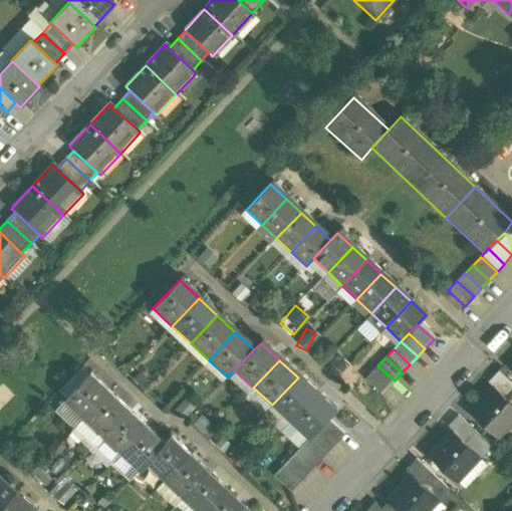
[(395,380),(377,365),(370,373),(387,390),(395,380)]
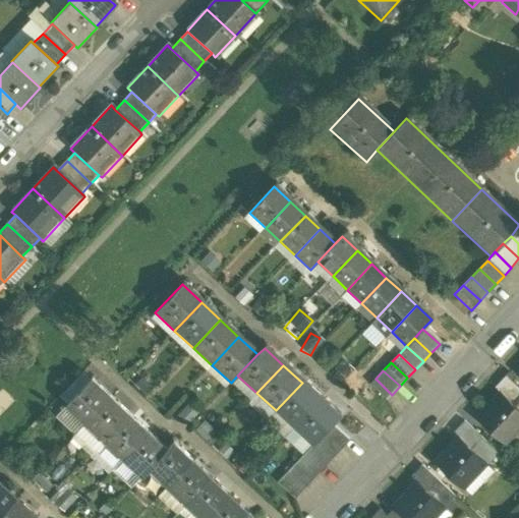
[(392,395),(376,379),(368,387),(385,402),(392,395)]
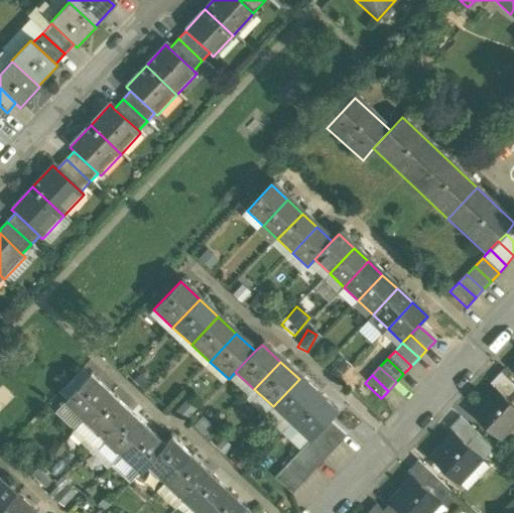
[(513,391),(513,389),(499,375),(489,386),(494,392),(505,401),(513,391)]
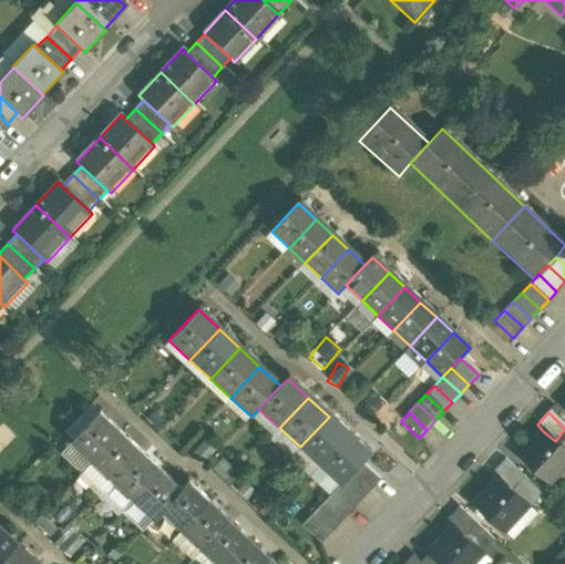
[(329,417),(300,447),(320,465),(349,434),(329,417)]
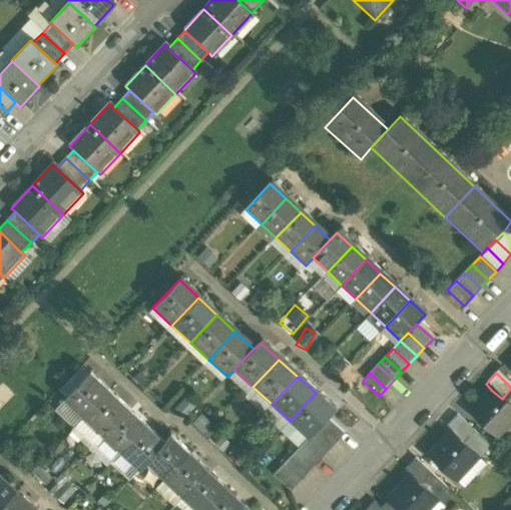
[(89,378),(65,403),(83,419),(107,394),(89,378)]
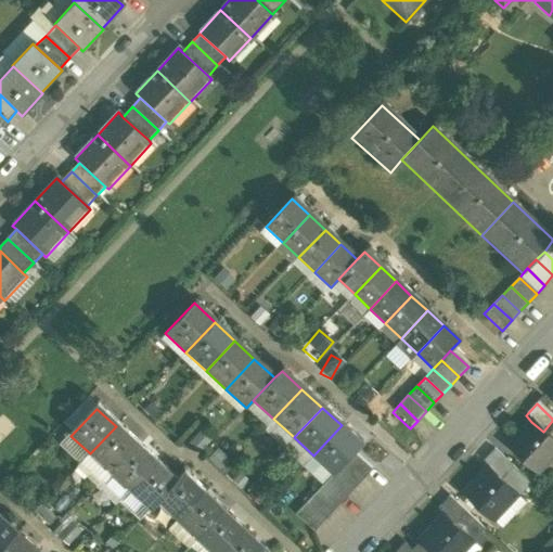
[(531,422),(508,448),(535,474),(552,454),(552,441),(543,432),(531,422)]
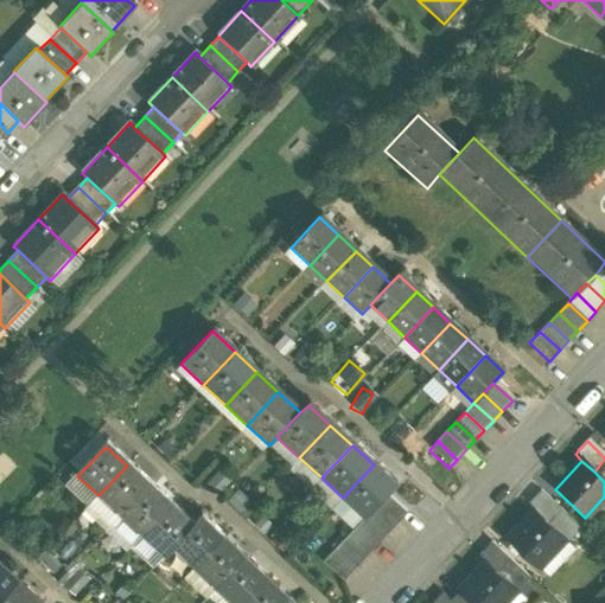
[(374,464),(343,498),(364,518),(367,517),(376,507),(386,495),(396,485),(374,464)]
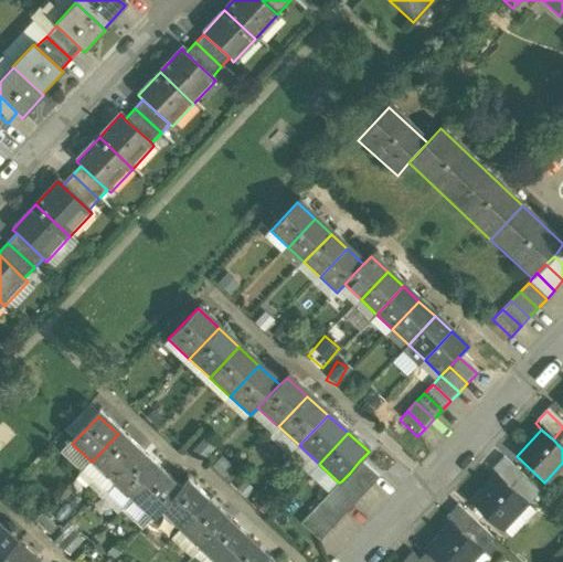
[(138,453),(118,434),(92,462),(112,480),(138,453)]
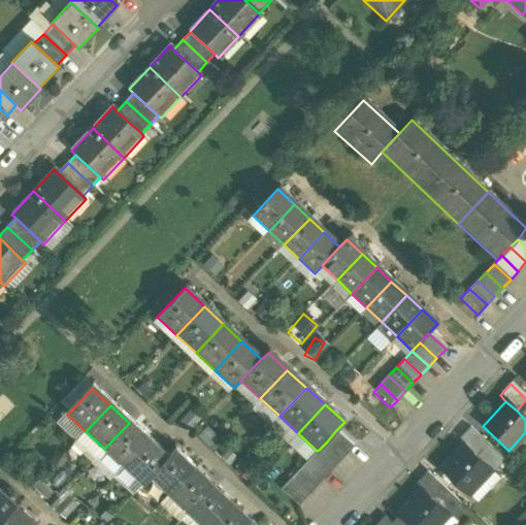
[(149,440),(129,423),(104,449),(123,466),(149,440)]
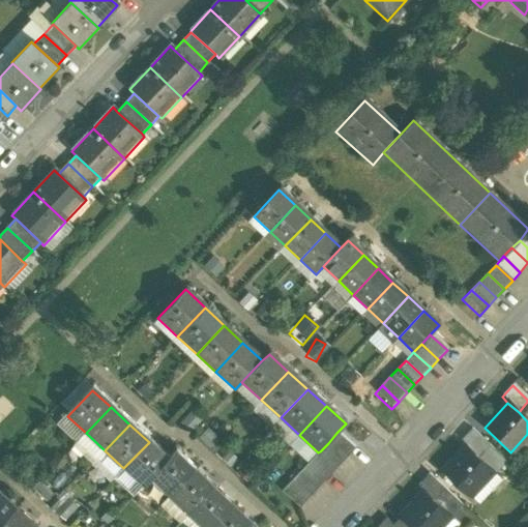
[(487,446),(470,431),(461,441),(467,446),(477,457),(487,446)]
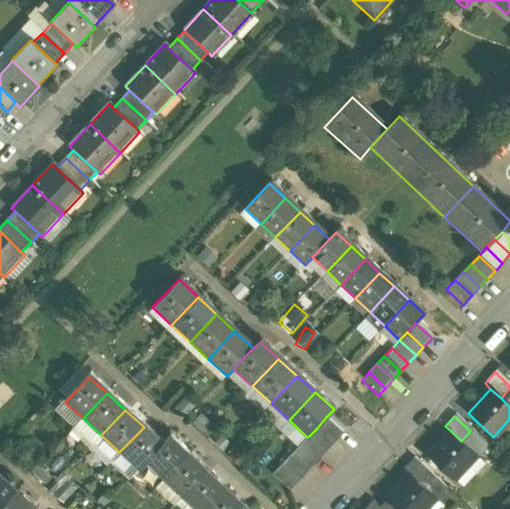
[(341,434),(325,418),(317,428),(333,443),(341,434)]
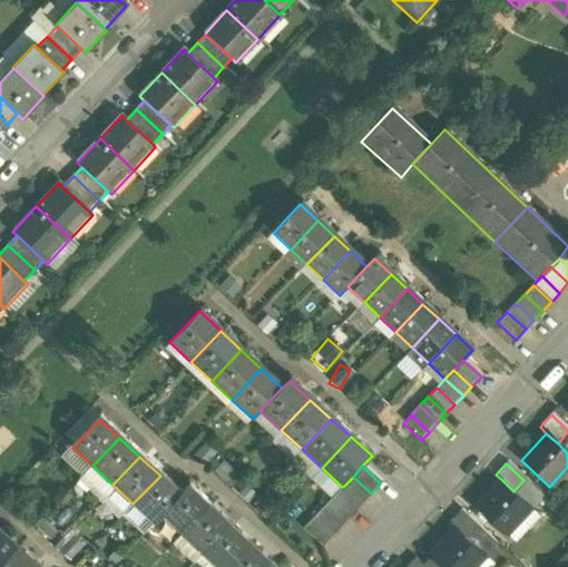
[(180,495),(160,476),(133,504),(154,524),(160,516),(180,495)]
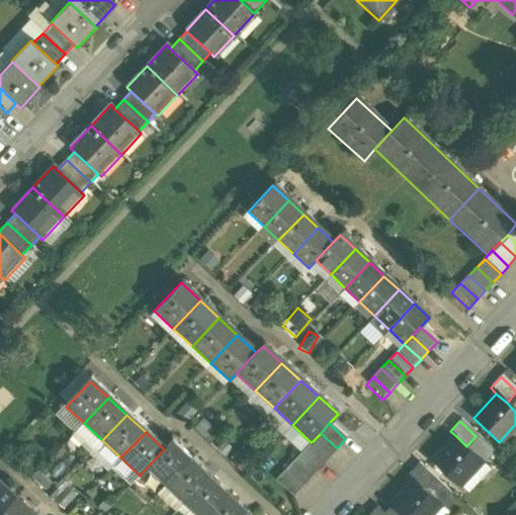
[(337,448),(321,433),(313,441),(329,456),(337,448)]
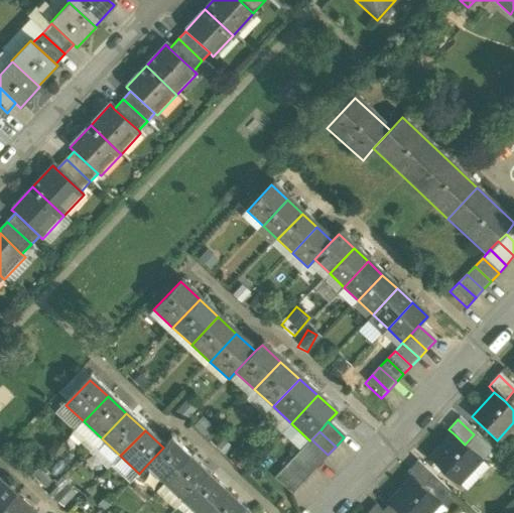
[(455,434),(430,460),(457,484),(481,460),(465,444),(455,434)]
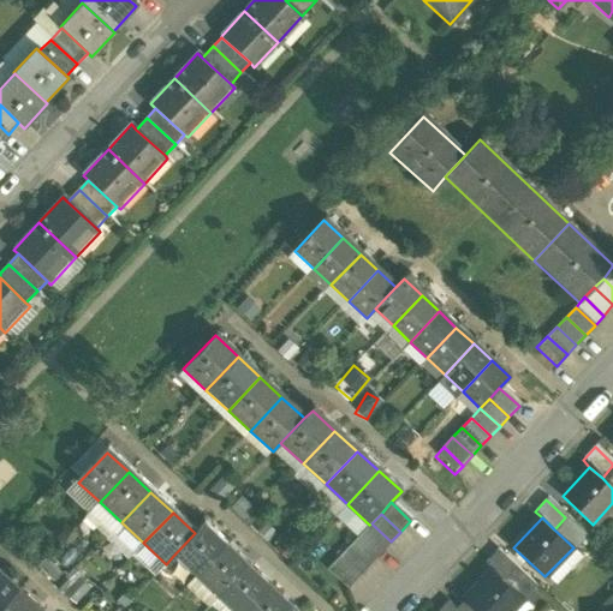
[(391,541),(372,523),(369,525),(362,533),(381,551),(391,541)]
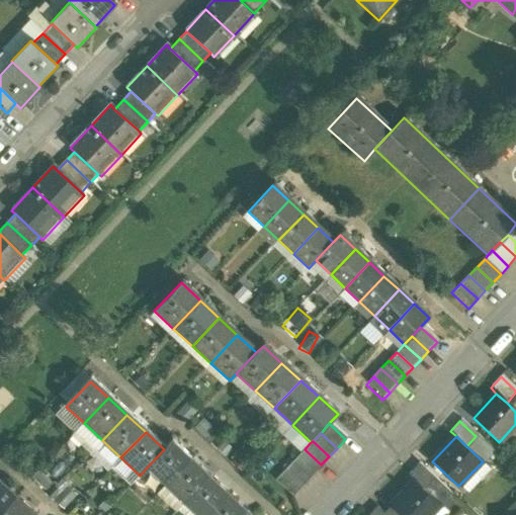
[(164,449),(146,468),(165,486),(189,460),(171,442),(164,449)]
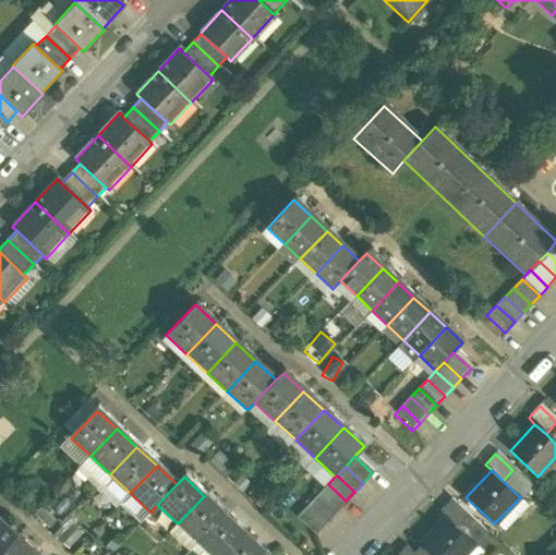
[(346,501),(328,484),(321,493),(338,509),(346,501)]
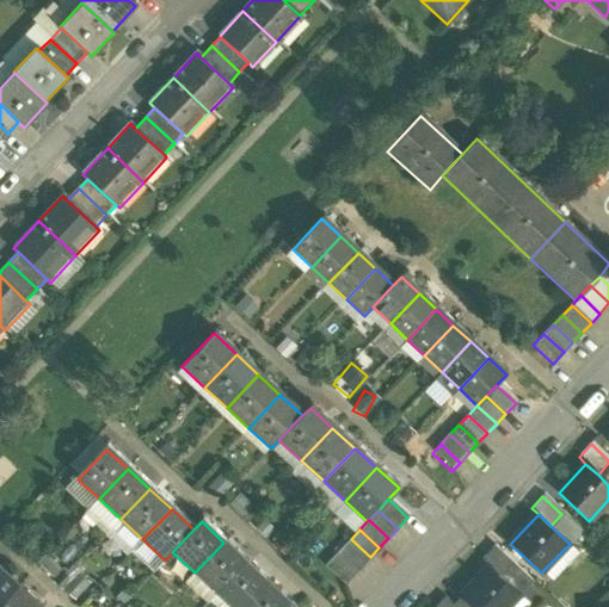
[(370,557),(351,539),(342,549),(361,567),(370,557)]
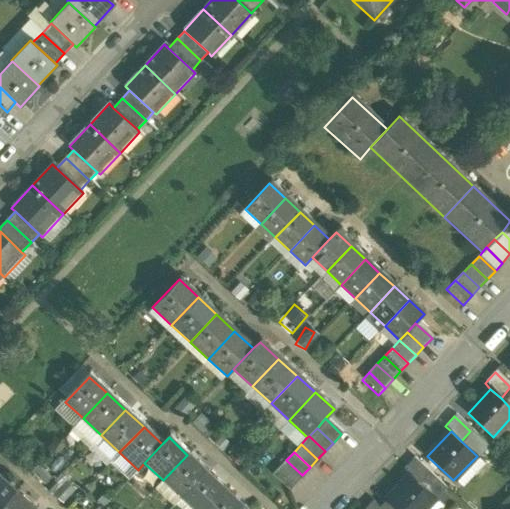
[(206,472),(187,455),(163,480),(181,497),(206,472)]
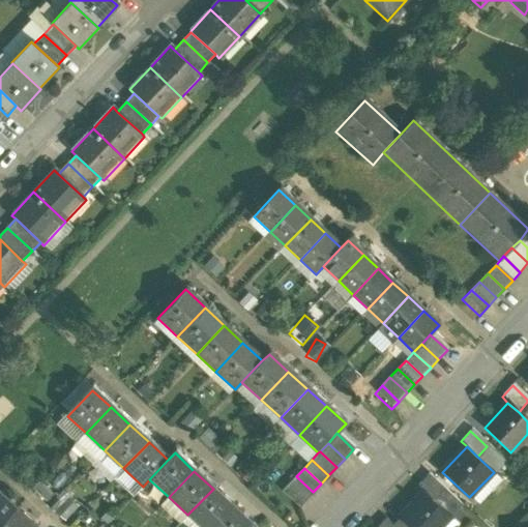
[(445,492),(428,475),(417,487),(423,493),(435,503),(445,492)]
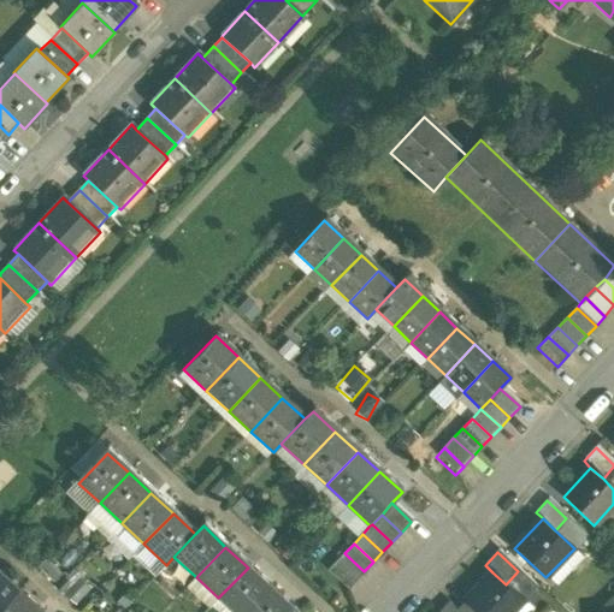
[(364,571),(344,553),(335,563),(355,581),(364,571)]
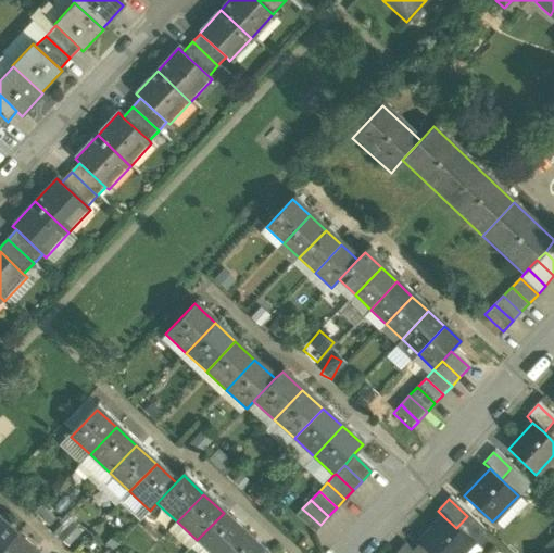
[(320,525),(302,508),(294,517),(313,533),(320,525)]
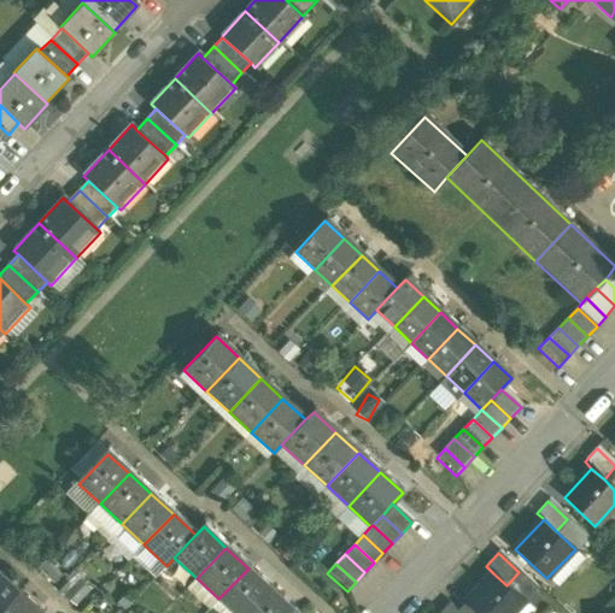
[(249,569),(218,599),(234,612),(246,612),(270,588),(249,569)]
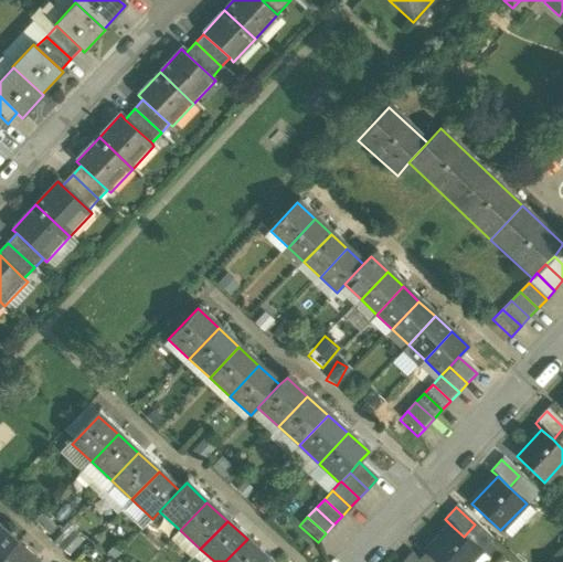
[(495,543),(475,525),(464,537),(480,552),(484,555),(495,543)]
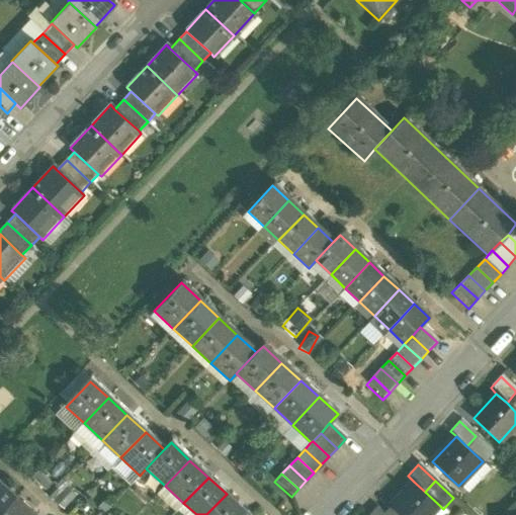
[(414,482),(390,506),(399,514),(431,514),(440,506),(425,492),(414,482)]
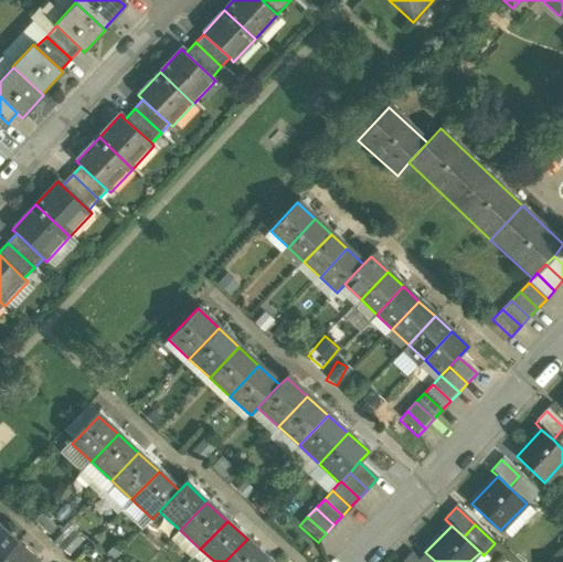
[(0,561),(14,545),(0,532),(0,561)]
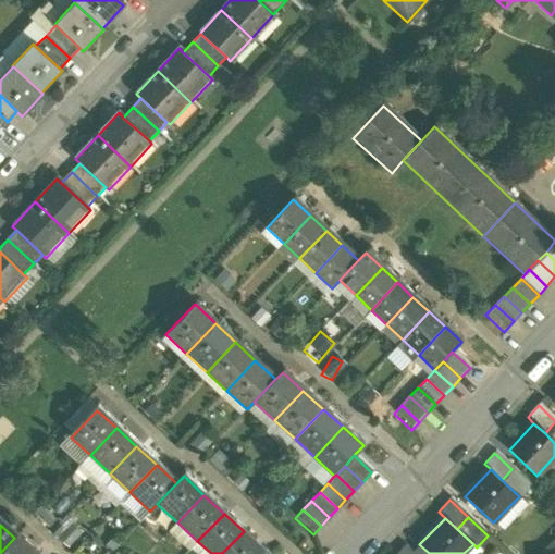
[(244,531),(222,553),(262,553),(264,551),(244,531)]
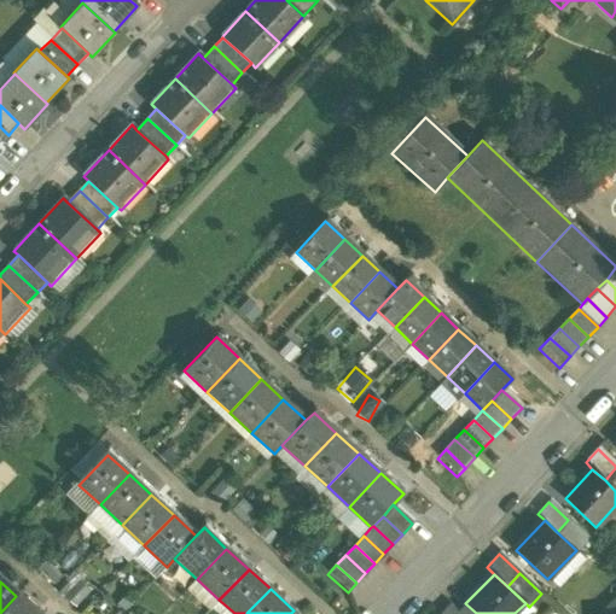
[(34,613),(16,596),(0,613),(34,613)]
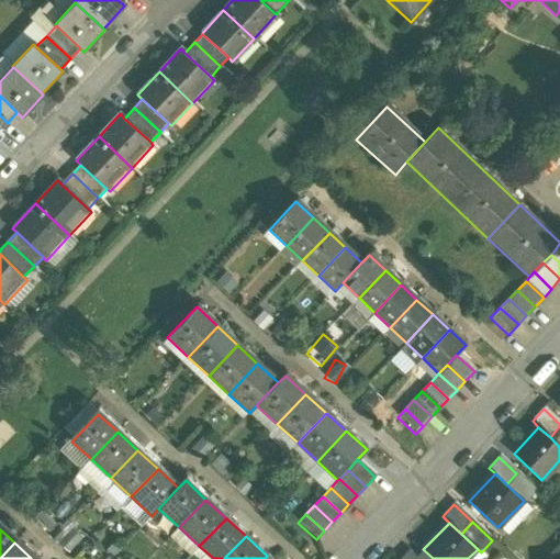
[(433,558),(423,549),(414,558),(433,558)]
